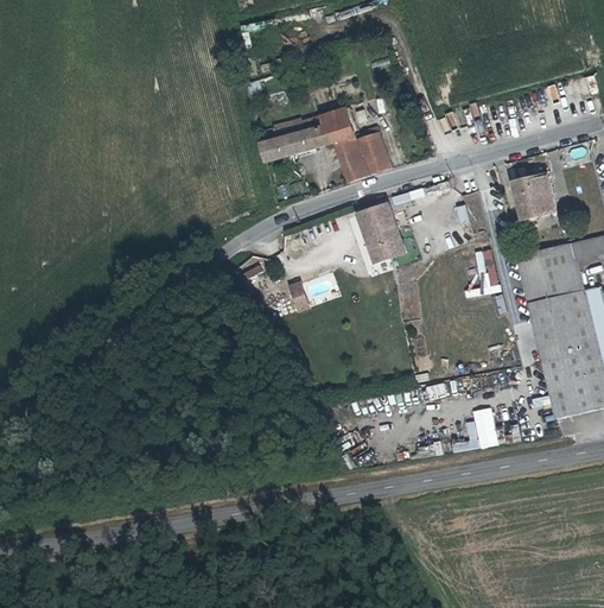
[(284,33),(283,45),(293,46),(296,36),(284,33)]
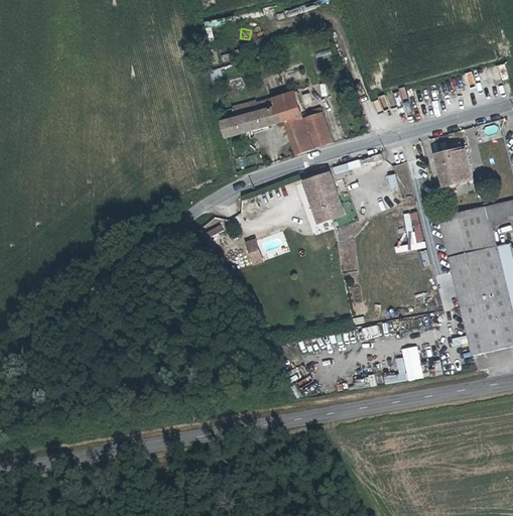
[(230,54),(220,55),(222,62),(231,60),(230,54)]
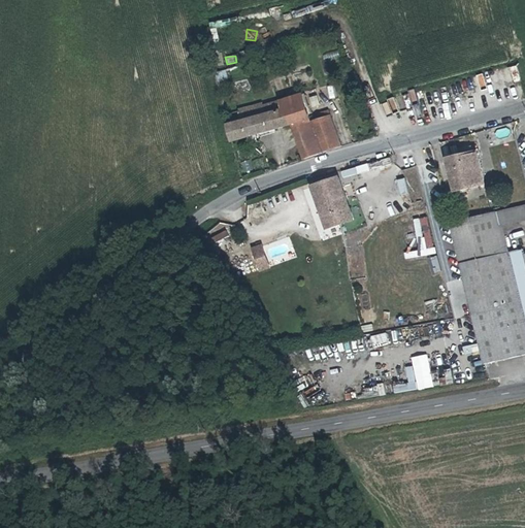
[(516,65),(510,67),(514,81),(520,80),(516,65)]
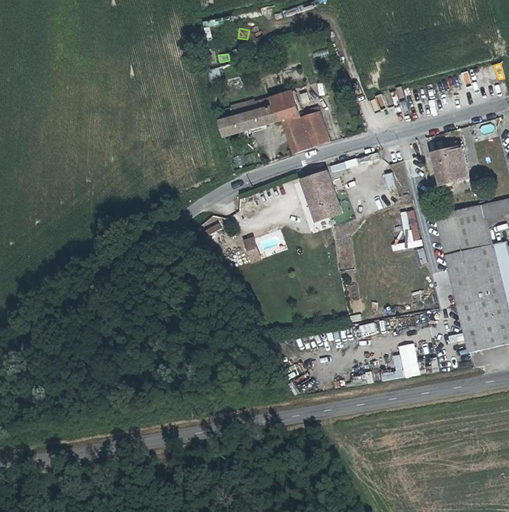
[(230,116),(218,119),(222,135),(281,118),(289,139),(293,153),(314,146),(329,141),(315,104),(303,107),(305,114),(299,115),(290,90),(252,101),(251,99),(227,106),(230,116)]
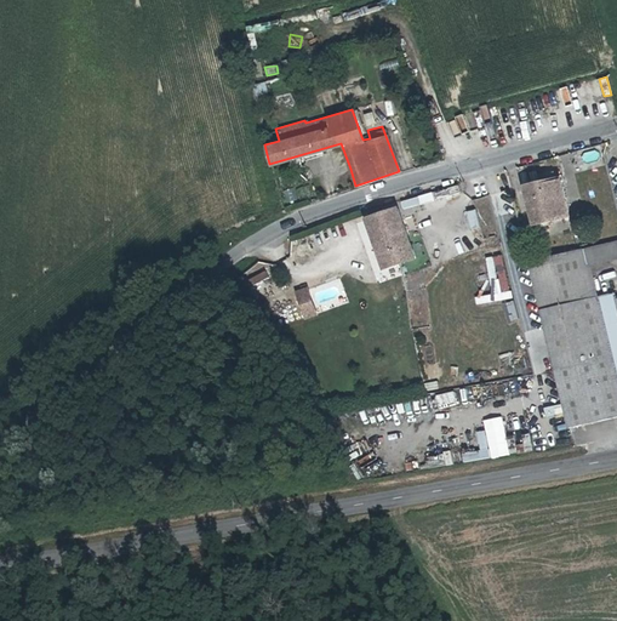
[(582,165),(599,160),(596,149),(578,154),(582,165)]
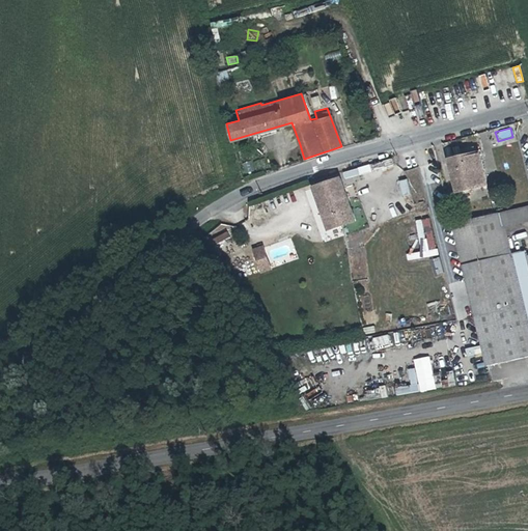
[(449,160),(457,193),(488,187),(480,152),(449,160)]
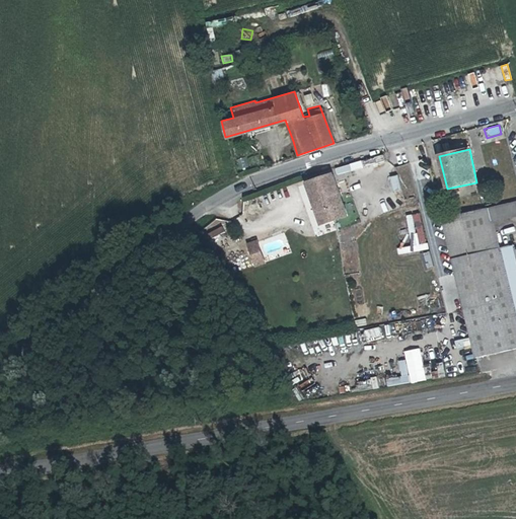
[(366,166),(384,160),(382,154),(364,160),(366,166)]
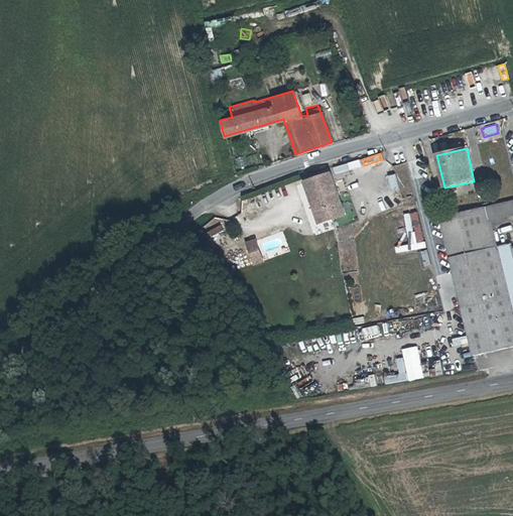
[(347,163),(333,167),(334,173),(349,170),(347,163)]
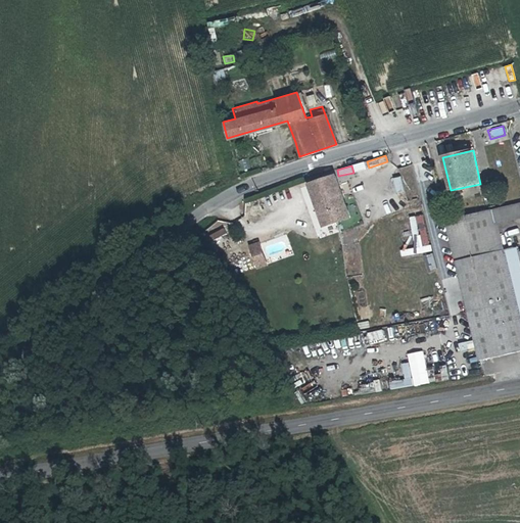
[(410,167),(390,170),(392,177),(402,176),(404,190),(413,189),(410,167)]
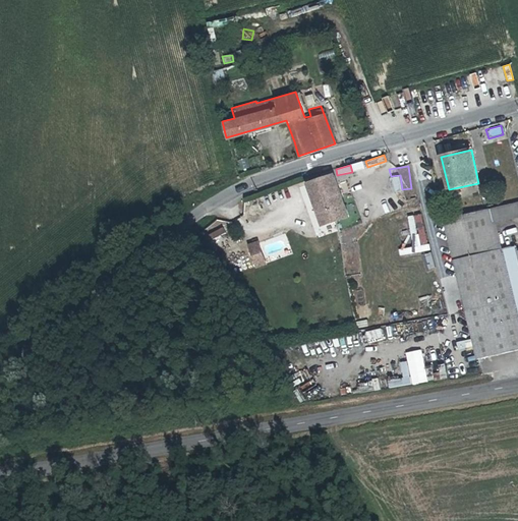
[(347,218),(333,176),(306,185),(322,227),(347,218)]
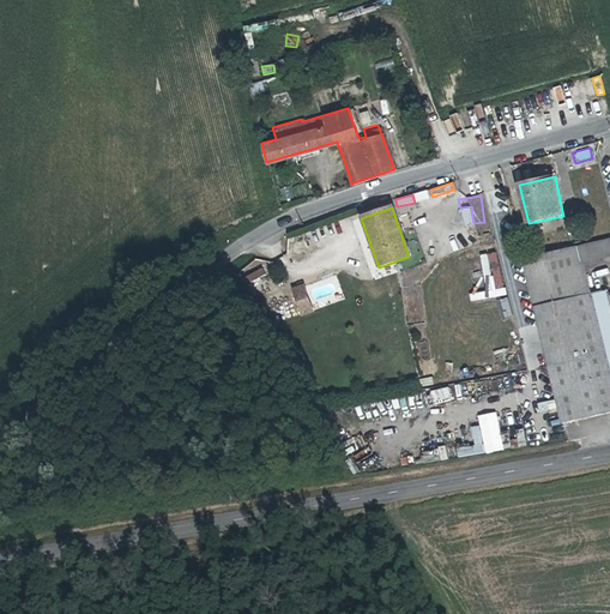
[(471,208),(460,209),(463,227),(473,226),(471,208)]
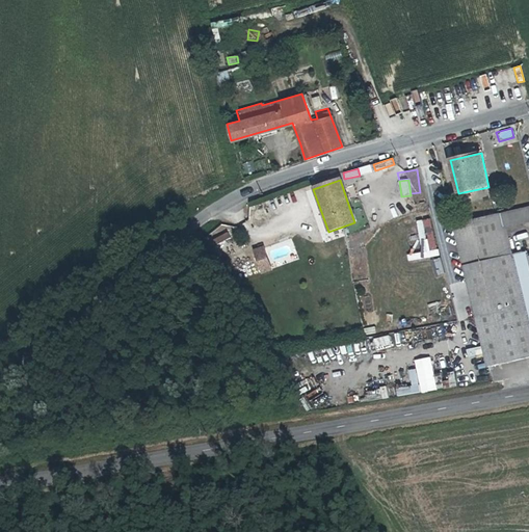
[(264,200),(246,204),(249,217),(268,213),(264,200)]
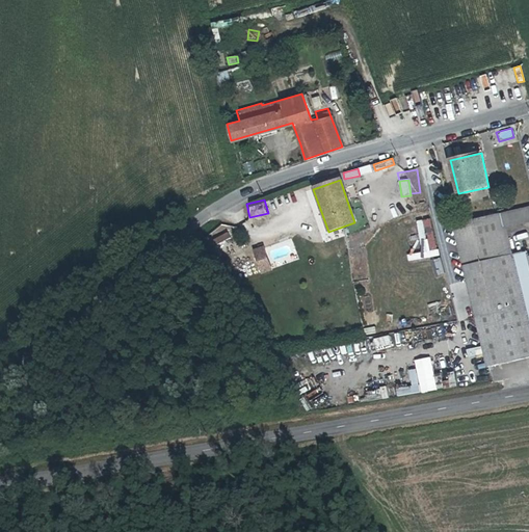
[(510,257),(500,216),(452,228),(461,268),(487,370),(528,360),(528,257),(527,258),(526,253),(510,257)]
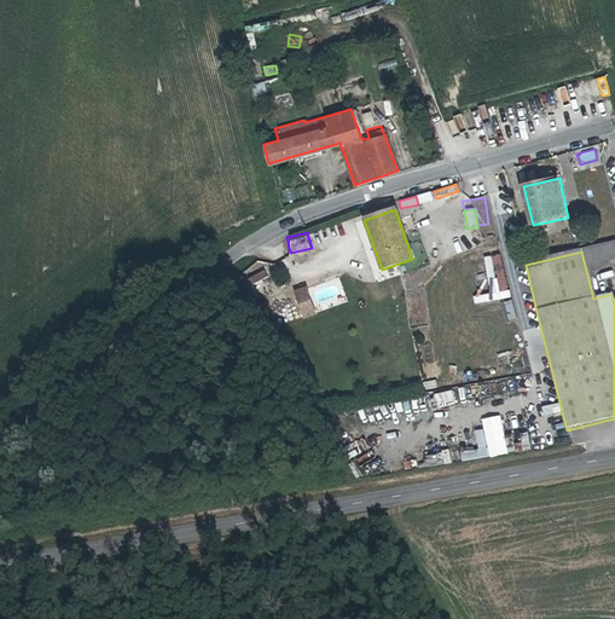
[(293,290),(303,319),(317,314),(306,285),(293,290)]
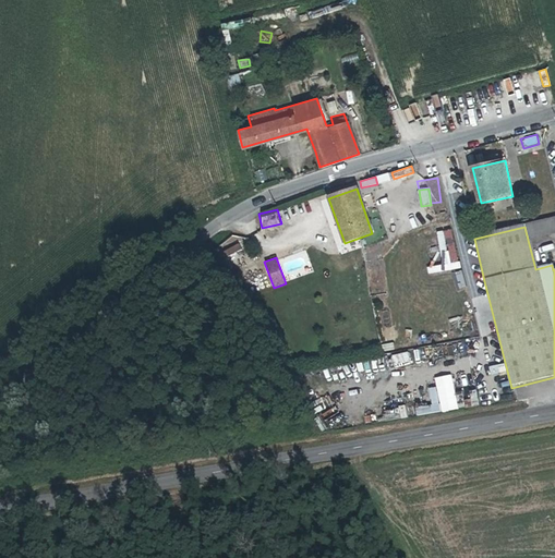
[(458,288),(465,287),(461,270),(455,271),(458,288)]
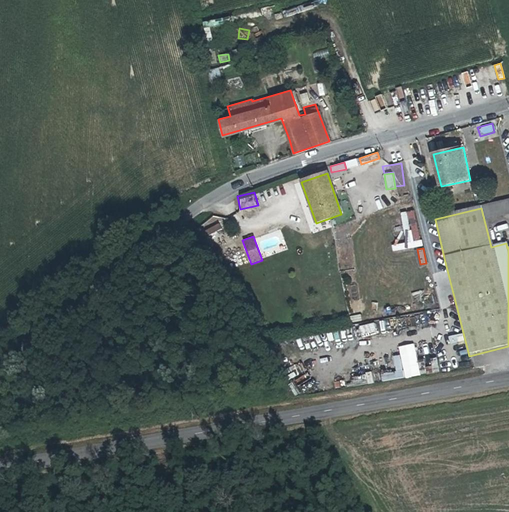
[(347,316),(350,315),(352,323),(360,321),(357,307),(346,309),(347,316)]
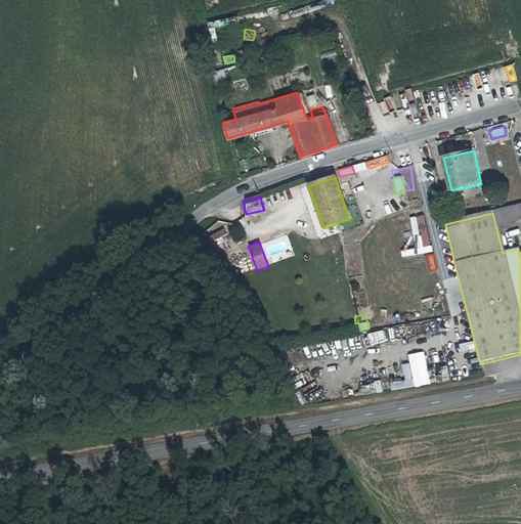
[(367,333),(370,345),(385,344),(384,331),(367,333)]
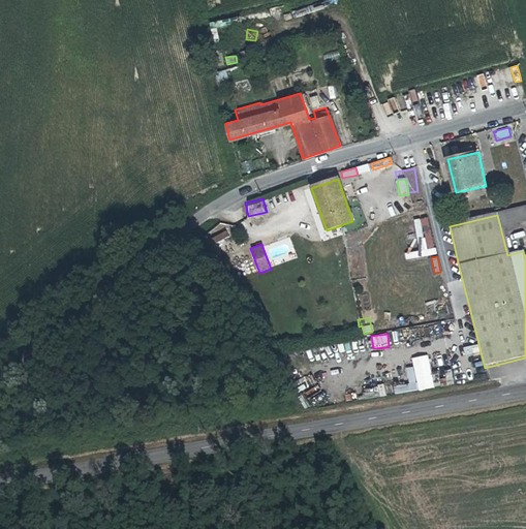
[(394,387),(396,396),(434,385),(426,354),(410,359),(412,367),(404,369),(408,383),(394,387)]
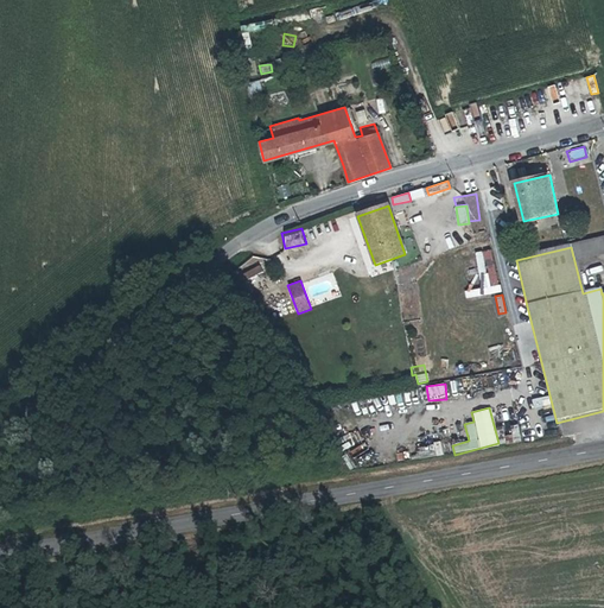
[(517,425),(510,426),(514,443),(521,441),(517,425)]
